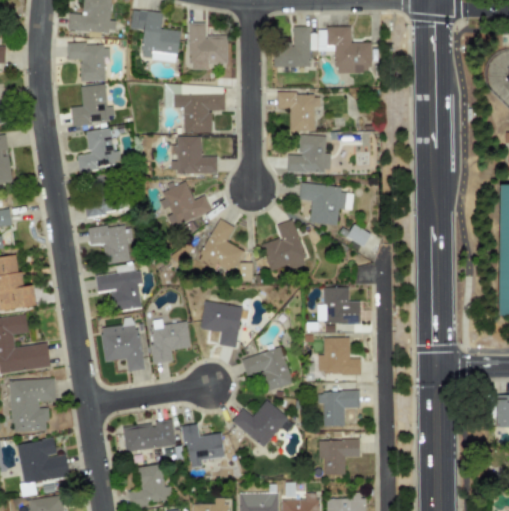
[(69,12),(68,29),(115,31),(115,19),(111,19),(111,0),(83,0),(83,13),(69,12)]
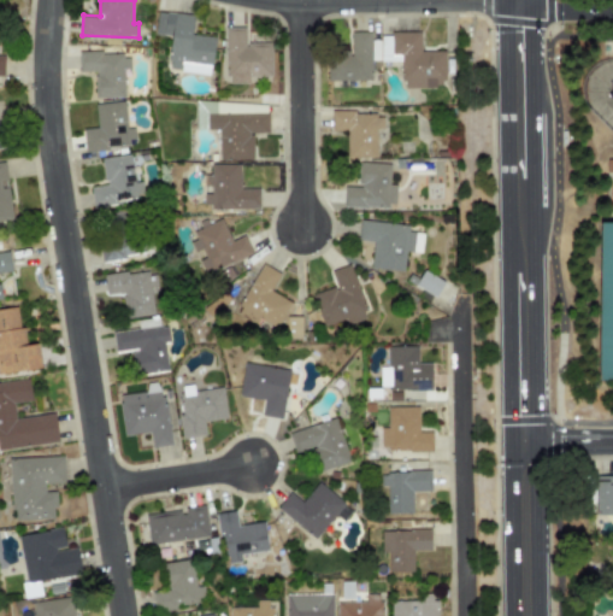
[(217,35),(194,34),(196,15),(159,10),(157,34),(174,35),(170,69),(213,74),(217,35)]
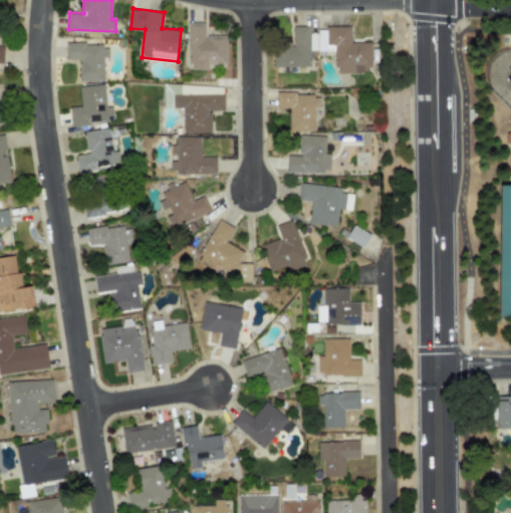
[(191,69),(210,68),(209,62),(228,62),(227,34),(206,34),(206,21),(189,22),(191,69)]
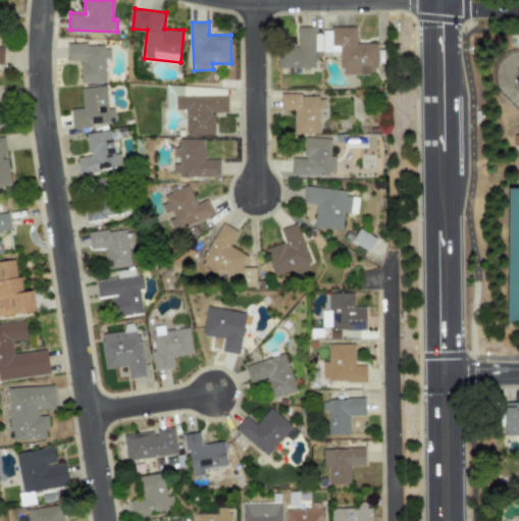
[(315,25),(299,25),(299,43),(278,43),(279,67),(317,66),(315,25)]
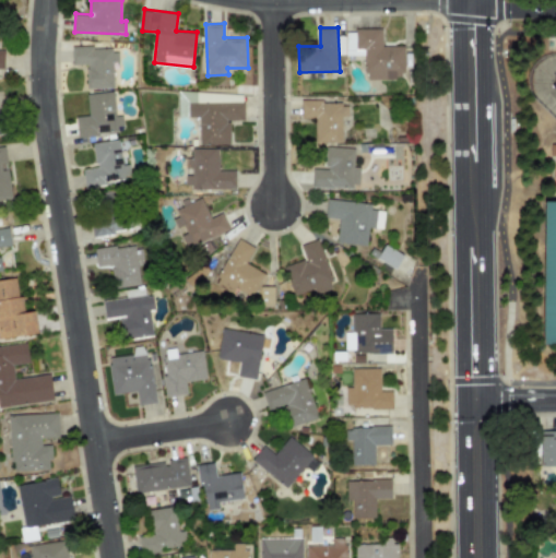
[(383,30),(349,30),(349,55),(366,55),(366,79),(405,79),(405,45),(383,45),(383,30)]
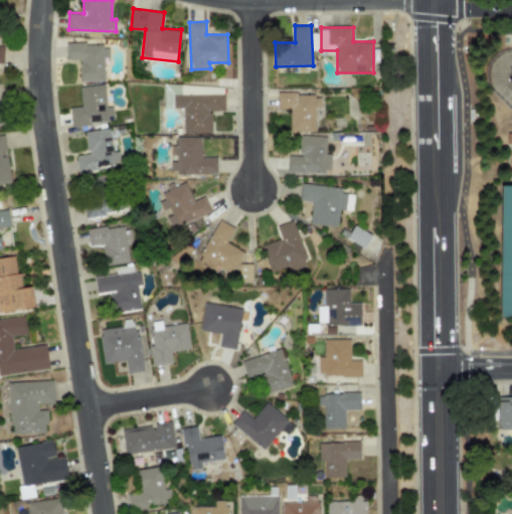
[(67,43),(67,58),(80,58),(80,80),(106,79),(105,56),(110,56),(110,42),(67,43)]
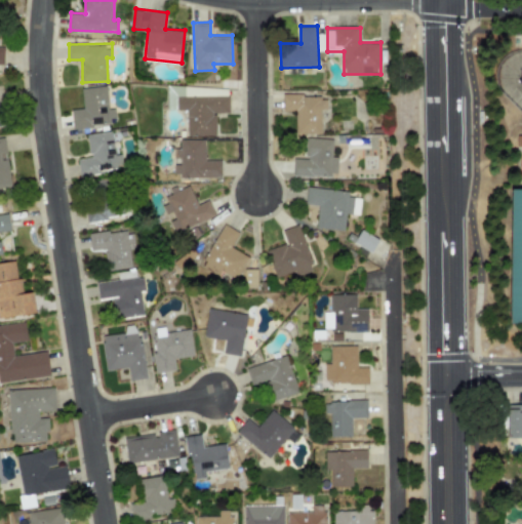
[(83,86),(84,108),(72,109),(73,125),(117,123),(116,108),(110,108),(108,85),(83,86)]
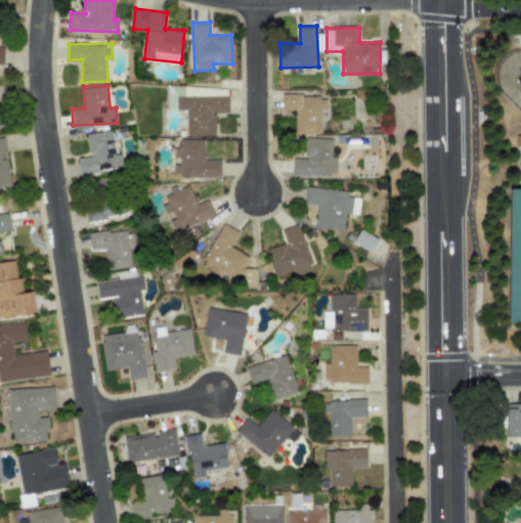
[(168,109),(188,110),(187,134),(216,135),(217,112),(229,112),(229,87),(169,85),(168,109)]
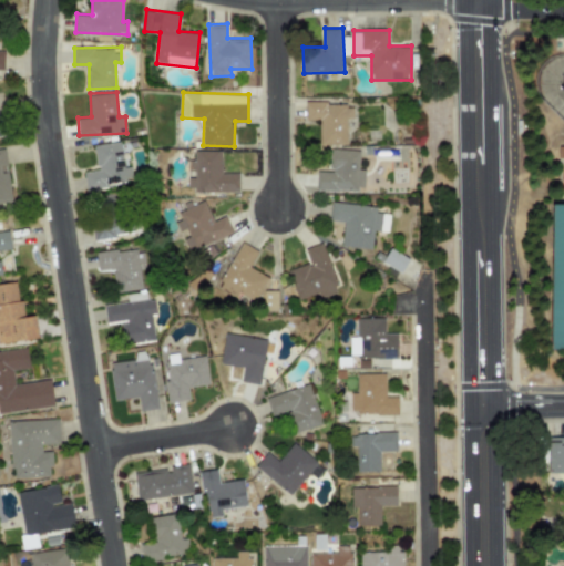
[(348,144),(348,116),(355,116),(355,103),(307,102),(307,119),(320,120),(320,144),(348,144)]
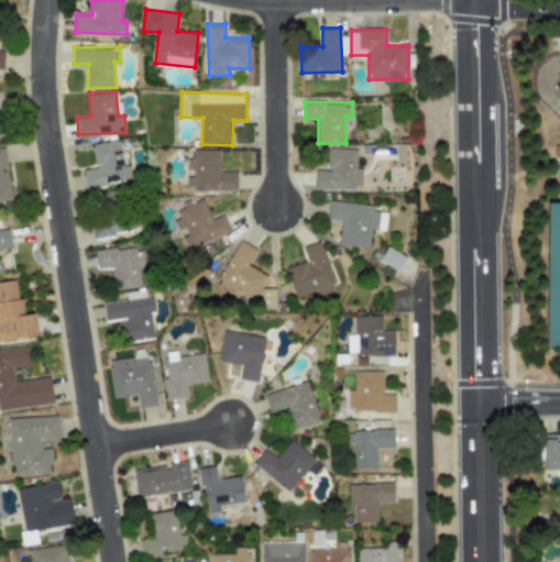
[(95,143),(98,168),(85,169),(87,187),(128,182),(123,140),(95,143)]
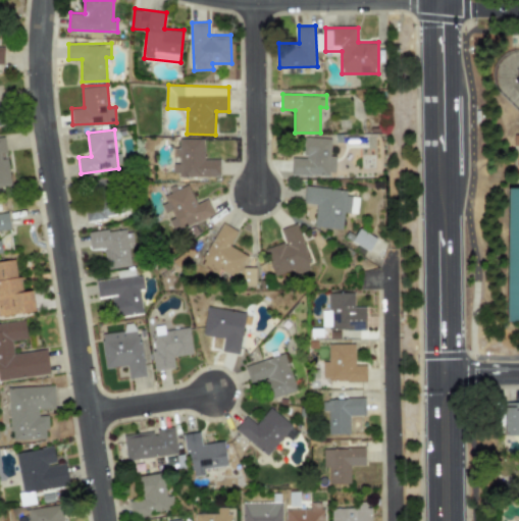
[(0,136),(0,186),(12,185),(6,136),(0,136)]
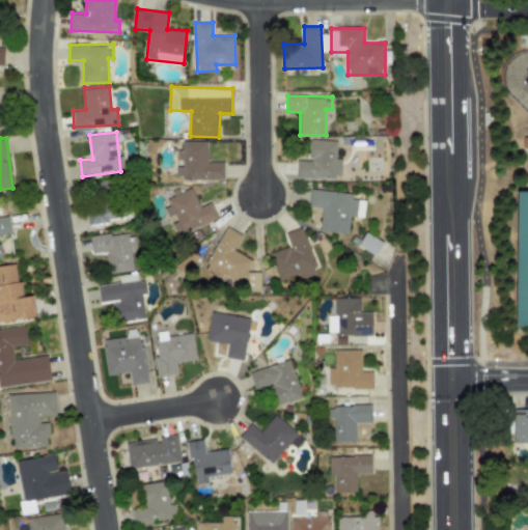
[(338,139),(311,139),(310,160),(298,160),(298,176),(342,177),(342,158),(337,158),(338,139)]
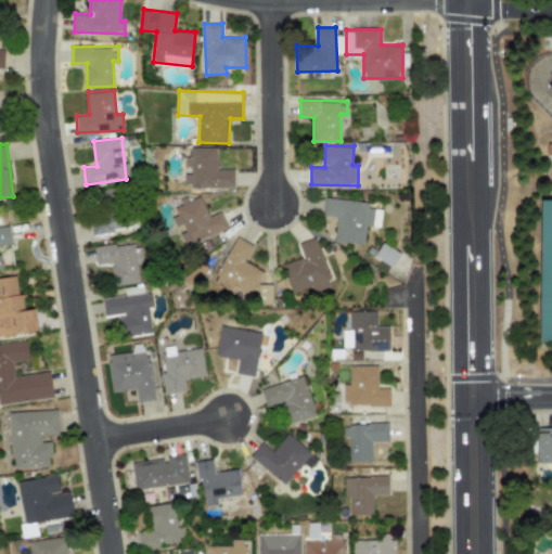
[(218,147),(192,147),(192,156),(184,156),(185,187),(235,187),(235,168),(218,168),(218,147)]
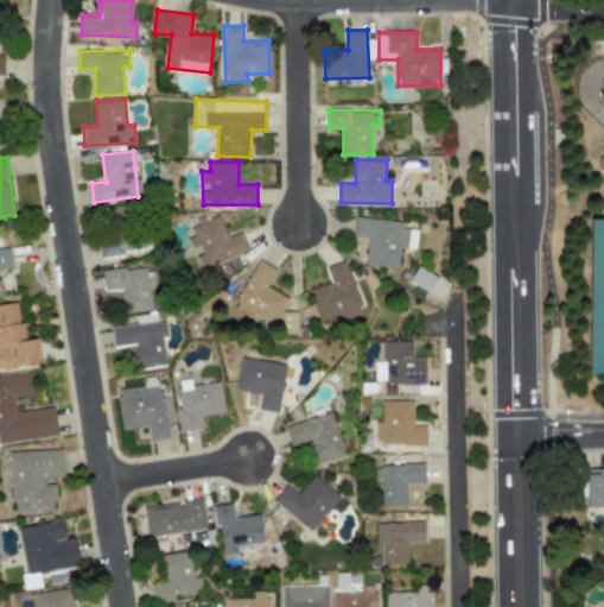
[(103,255),(134,251),(128,208),(109,212),(110,223),(99,225),(103,255)]
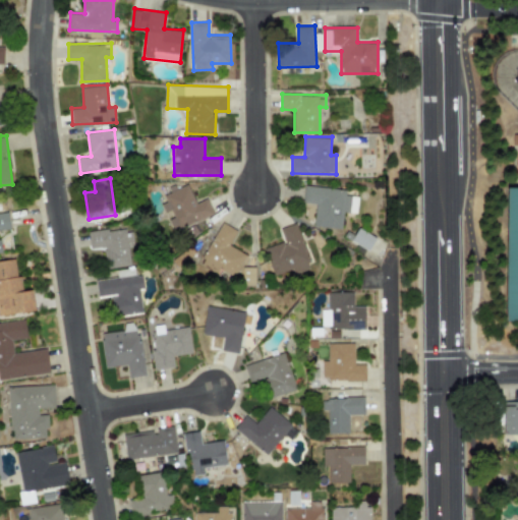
[(195,223),(216,214),(209,197),(197,203),(189,184),(162,196),(169,212),(182,240),(200,232),(195,223)]
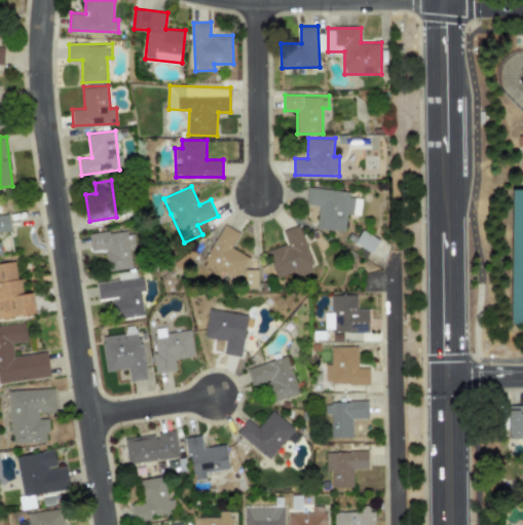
[(346,230),(347,214),(362,214),(363,197),(350,196),(350,190),(308,187),(307,203),(320,204),(318,227),(346,230)]
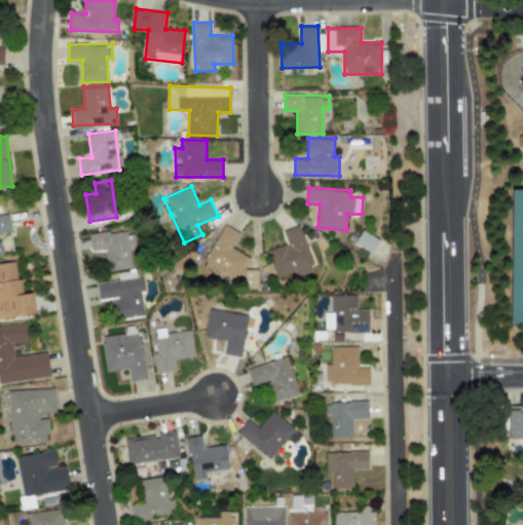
[(512,323),(522,323),(522,188),(514,188),(512,323)]
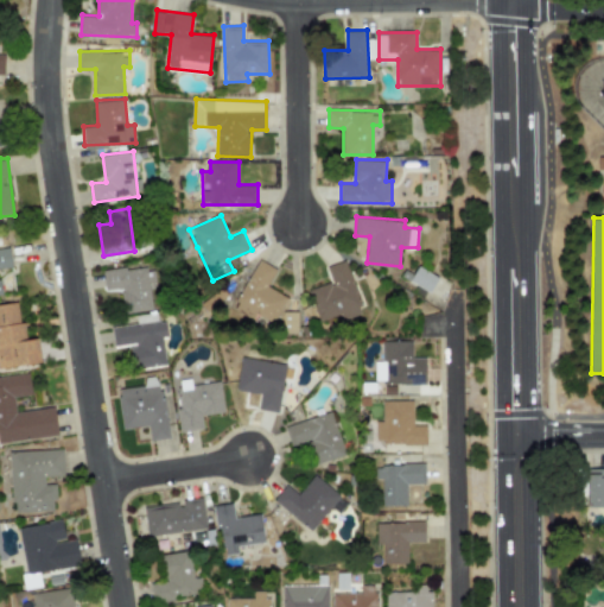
[(0,248),(0,293),(4,293),(2,278),(0,278),(0,266),(13,266),(12,248),(0,248)]
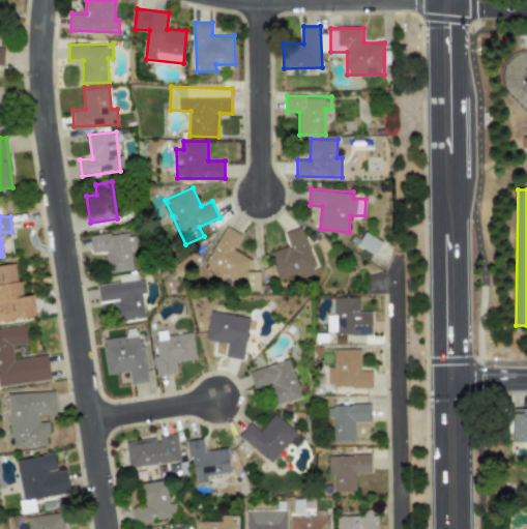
[(243,234),(228,226),(204,265),(238,286),(254,260),(235,248),(243,234)]
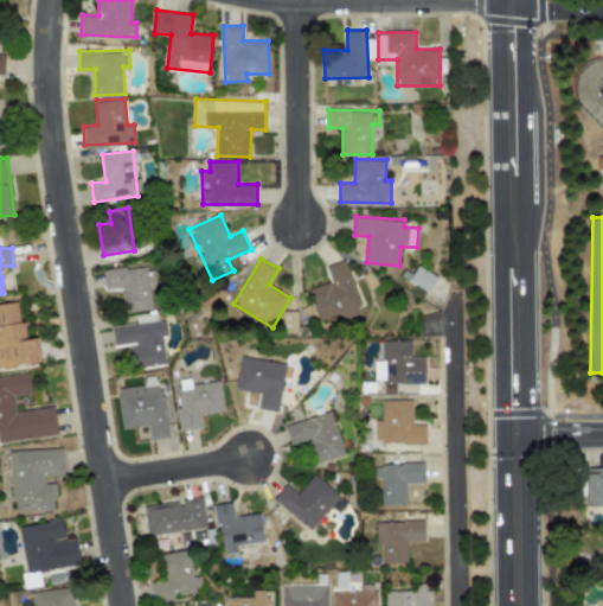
[(327,265),(332,281),(309,288),(320,323),(363,311),(347,259),(327,265)]
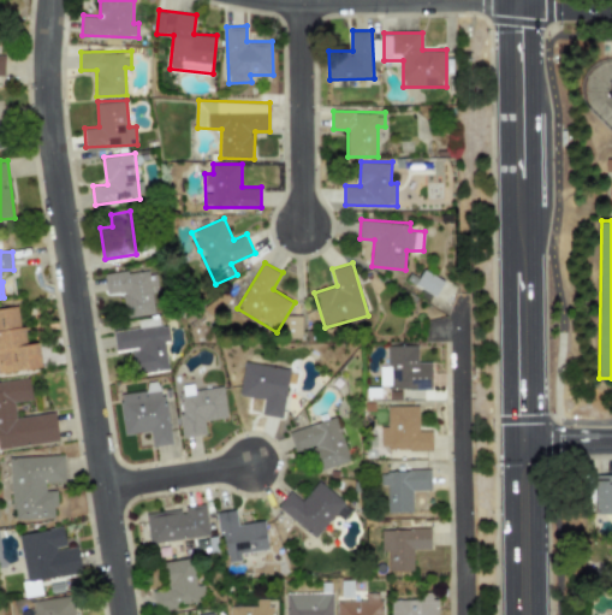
[(126,317),(161,312),(155,268),(106,275),(108,294),(124,291),(126,317)]
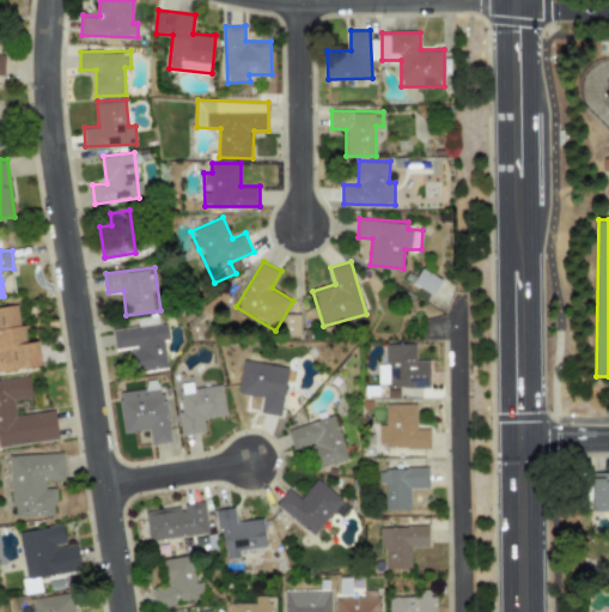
[(434,294),(443,279),(422,267),(414,283),(434,294)]
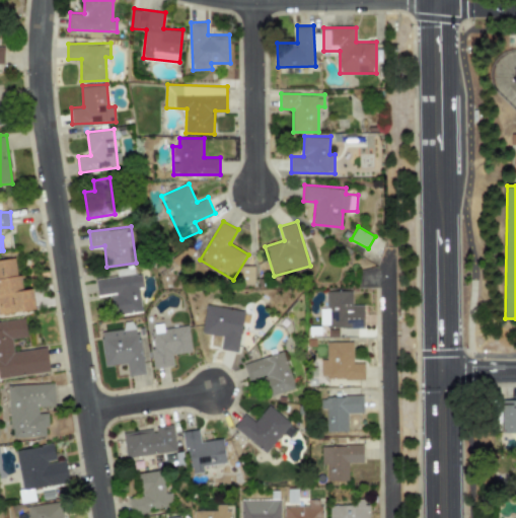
[(0,313),(37,309),(33,288),(22,289),(18,256),(0,259),(0,313)]
